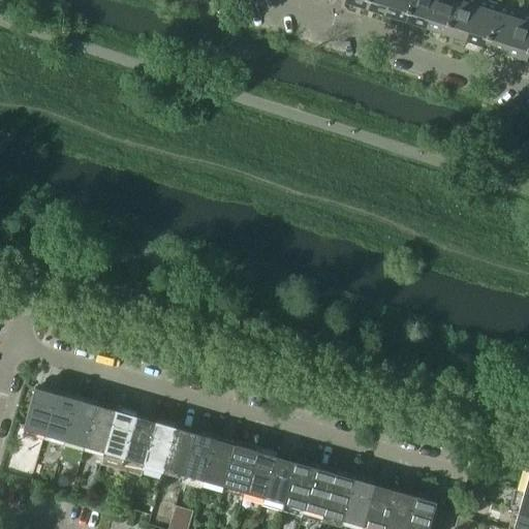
[(368,0),(366,8),(386,14),(390,0),(368,0)]
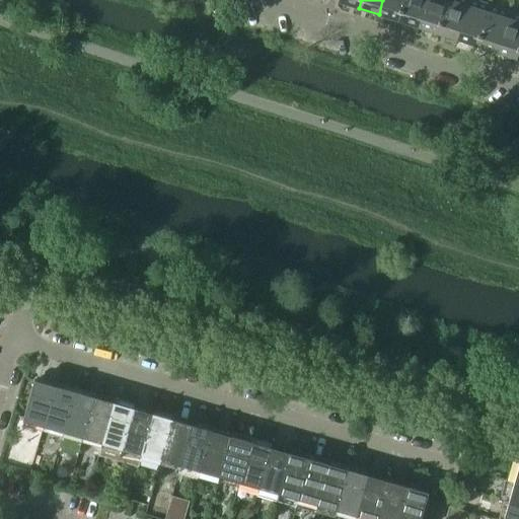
[(382,0),(379,14),(398,20),(404,0),(382,0)]
